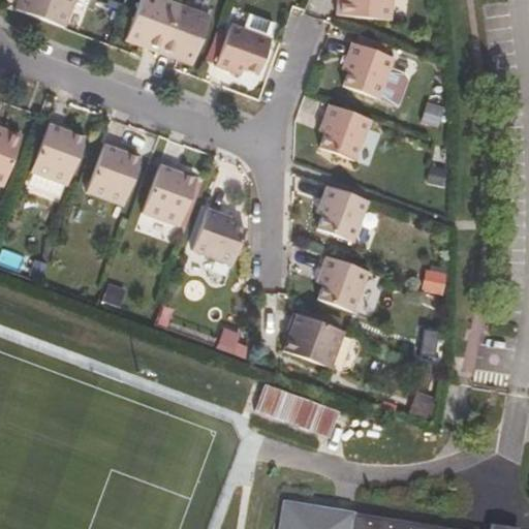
[(22,0),(20,8),(67,24),(75,0),(22,0)]
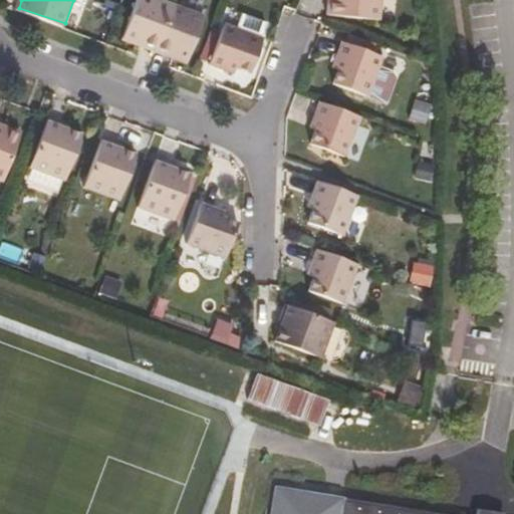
[(185,63),(201,18),(151,0),(136,0),(120,40),(185,63)]
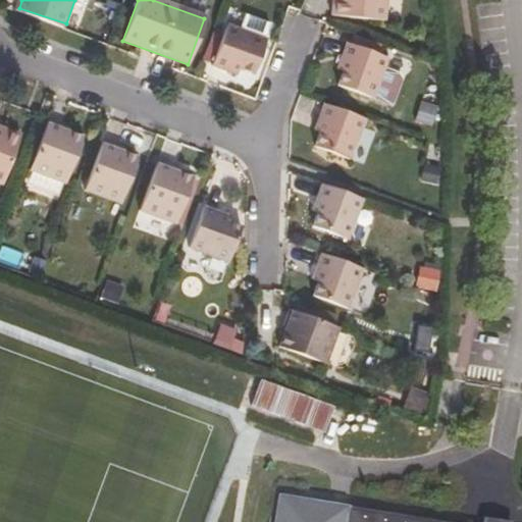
[(382,20),(384,0),(330,0),(329,14),(382,20)]
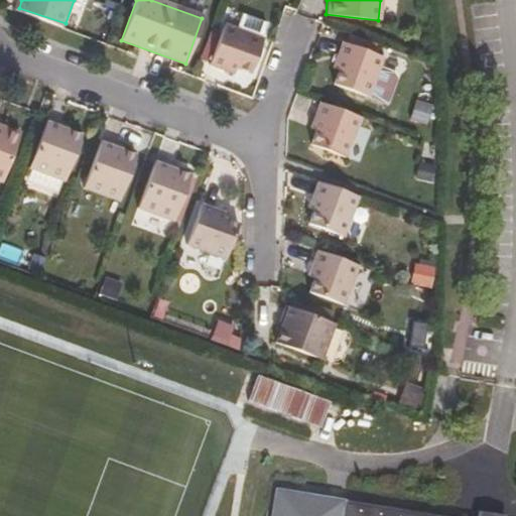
[(267,34),(271,22),(229,9),(225,20),(267,34)]
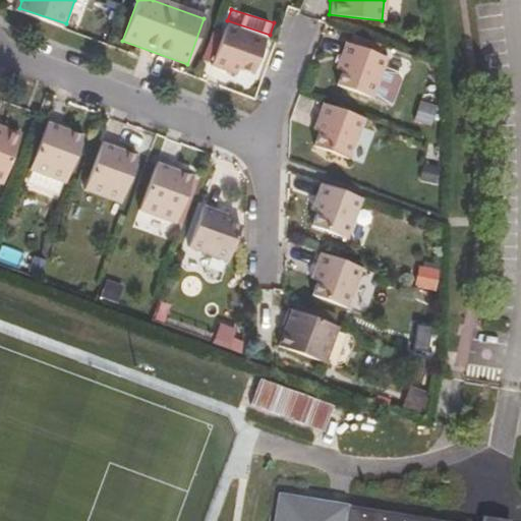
[(255,73),(267,40),(229,25),(214,65),(238,75),(241,69),(255,73)]
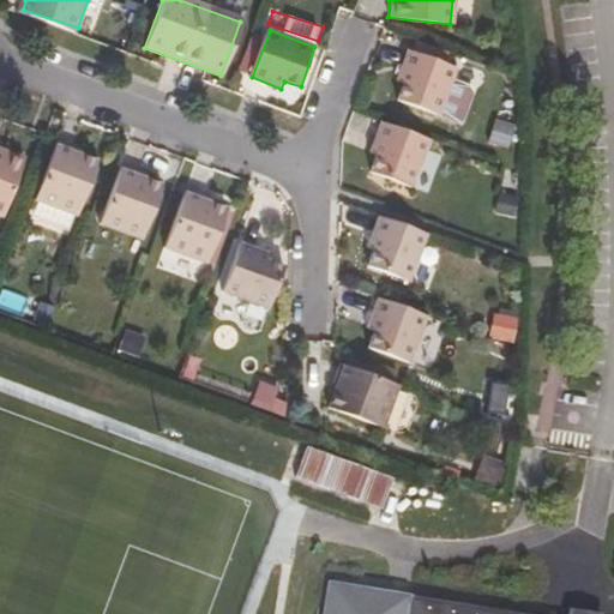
[(439,115),(456,68),(408,52),(397,80),(403,83),(397,101),(439,115)]
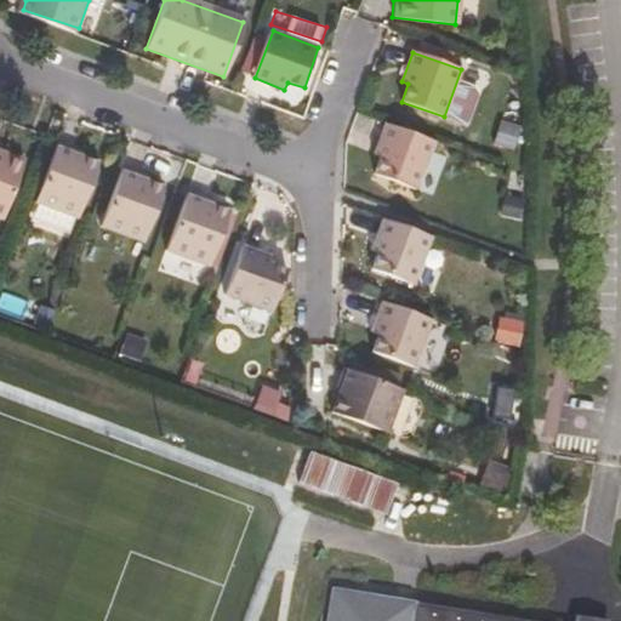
[(417,187),(434,142),(386,124),(376,152),(382,154),(376,172),(417,187)]
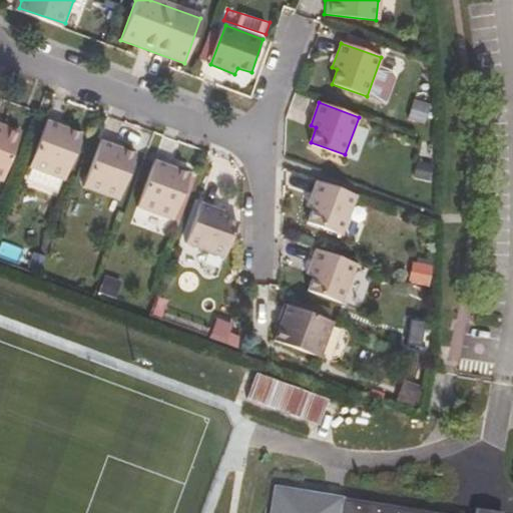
[(66,182),(81,138),(61,130),(62,128),(47,124),(30,171),(66,182)]
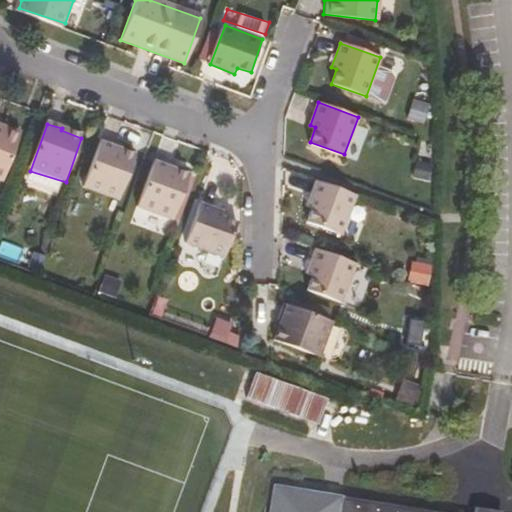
[(0,180),(2,181),(19,134),(5,129),(2,134),(0,133),(0,180)]
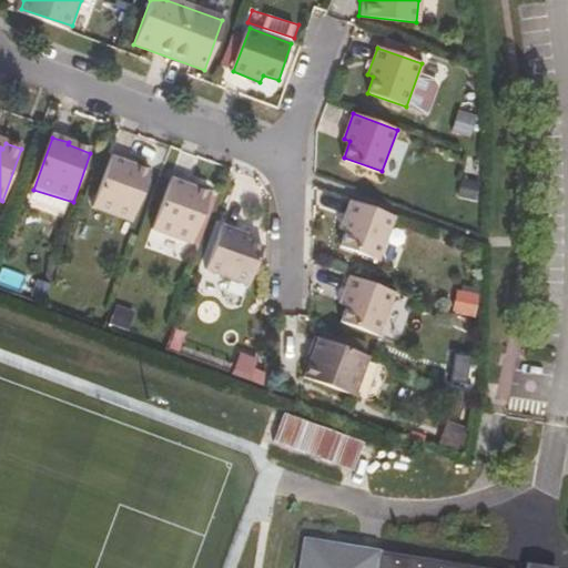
[(132,224),(150,174),(129,165),(128,163),(113,158),(93,210),(132,224)]
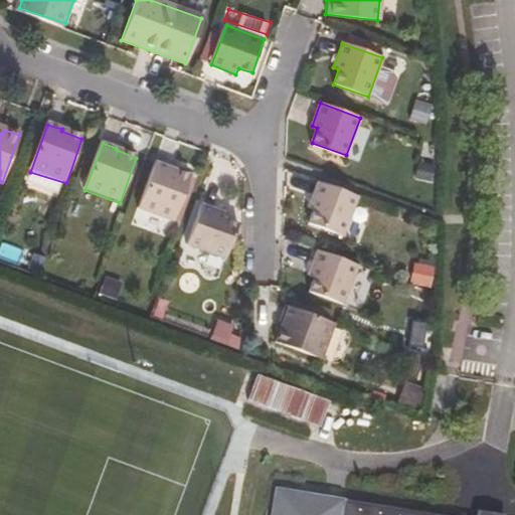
[(174,221),(190,176),(171,169),(171,167),(156,161),(139,209),(174,221)]
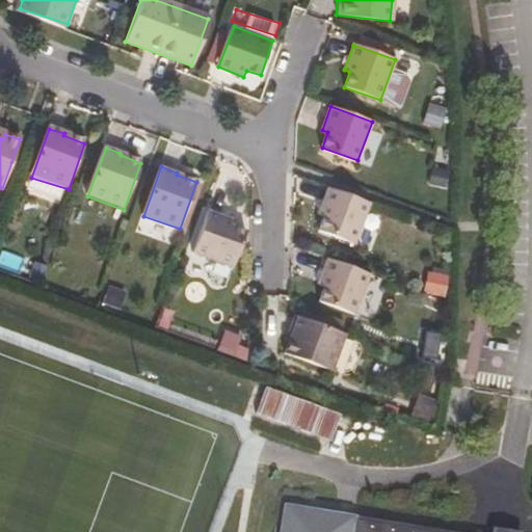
[(357,243),(371,203),(329,188),(320,213),(326,216),(321,231),(357,243)]
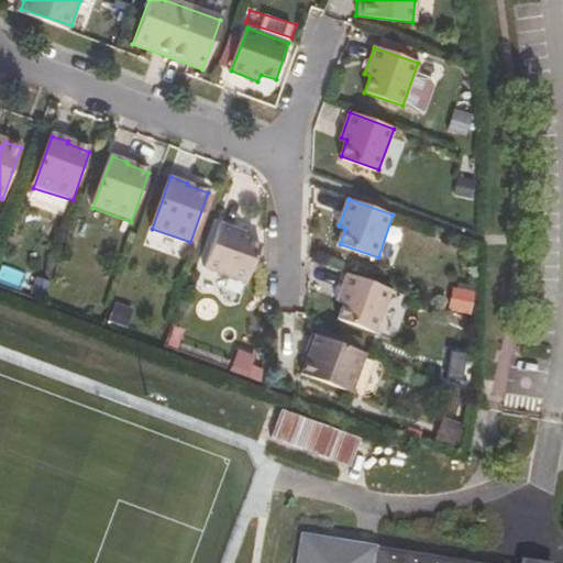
[(246,239),(249,233),(221,223),(205,266),(247,283),(262,245),(246,239)]
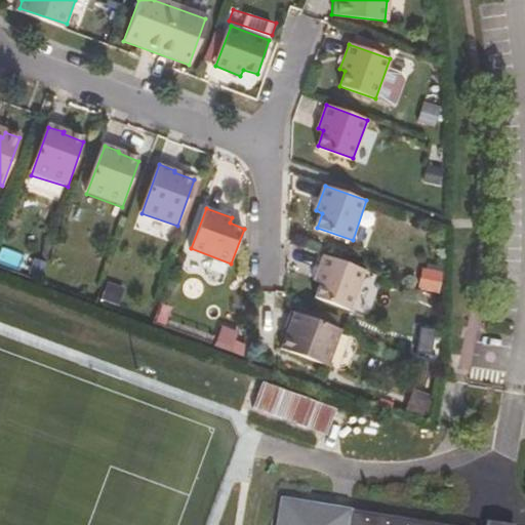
[(352,309),(366,269),(325,254),(317,279),(322,281),(317,296),(352,309)]
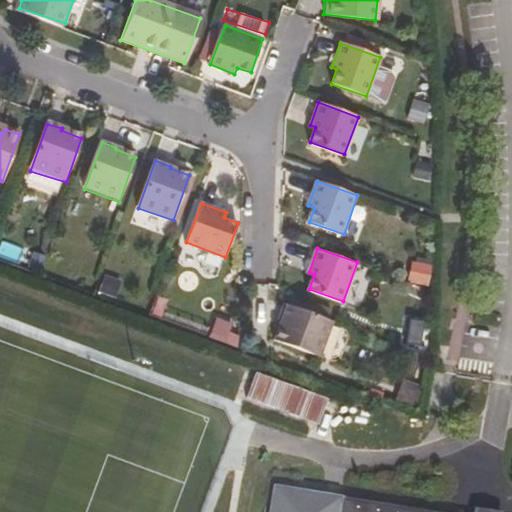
[(282,314),(322,329),(328,319),(286,304),(282,314)]
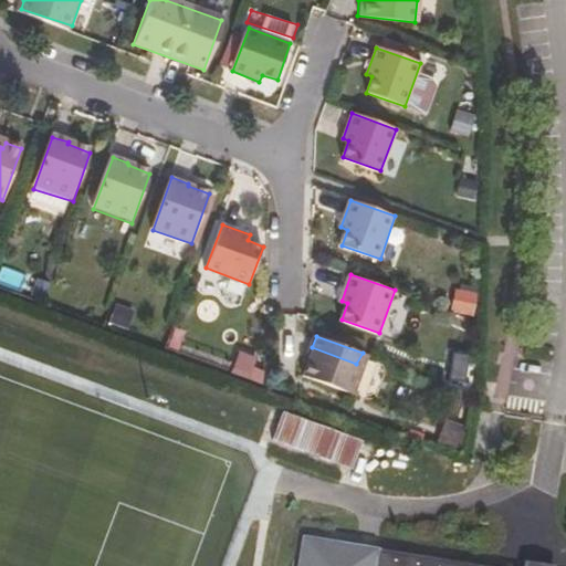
[(345,394),(356,364),(312,347),(306,362),(312,365),(306,380),(345,394)]
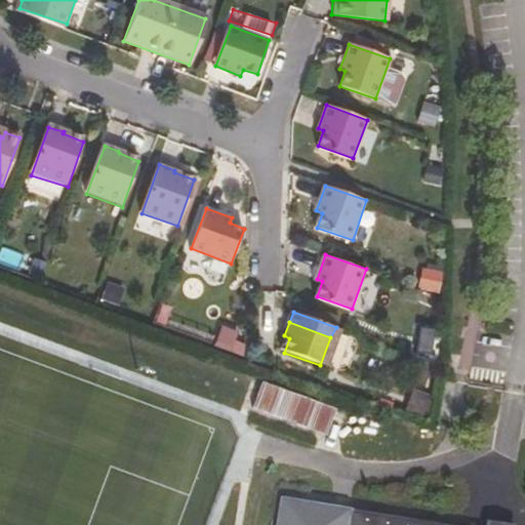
[(326,436),(334,410),(264,384),(254,408),(326,436)]
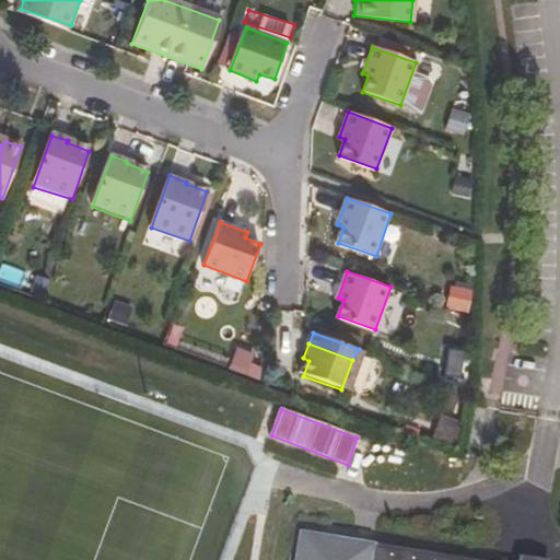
[(373,559),(376,548),(298,534),(293,559),(373,559)]
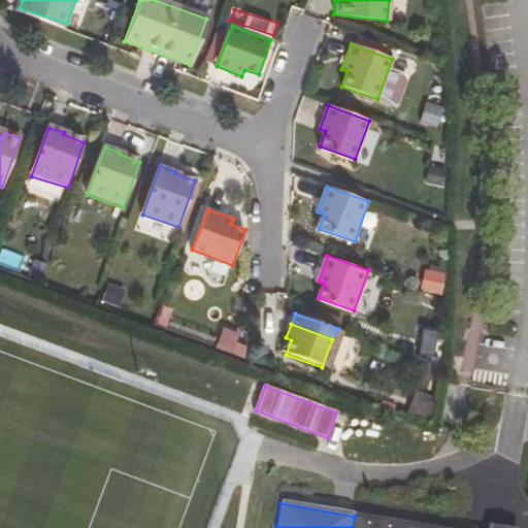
[(426,527),(355,517),(352,527),(426,527)]
